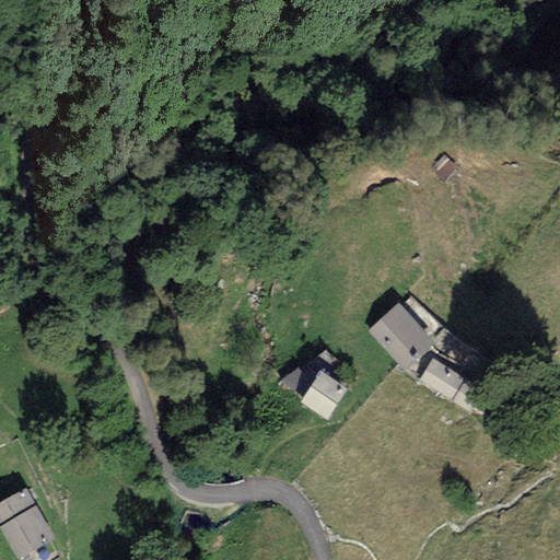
[(432,345),(396,304),(366,330),(403,371),(432,345)]
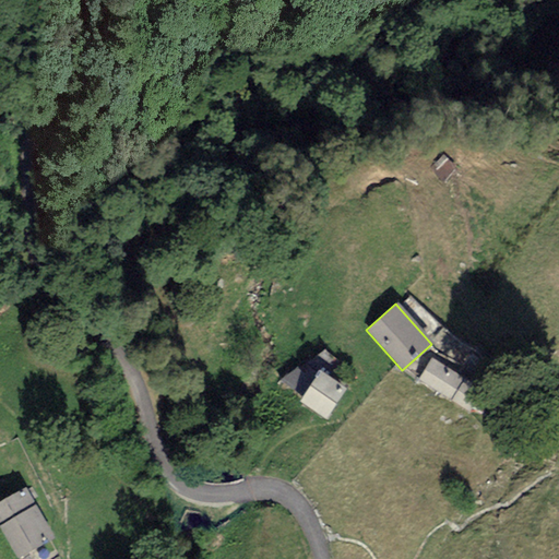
[(482,391),(430,359),(418,380),(470,412),(482,391)]
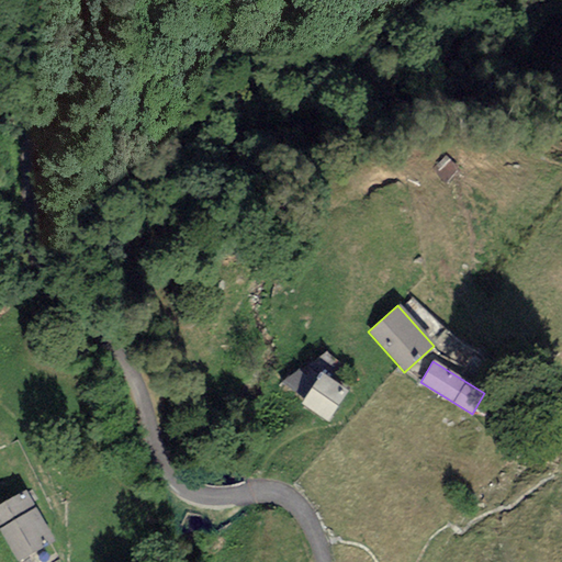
[(347,393),(319,374),(300,404),(327,422),(347,393)]
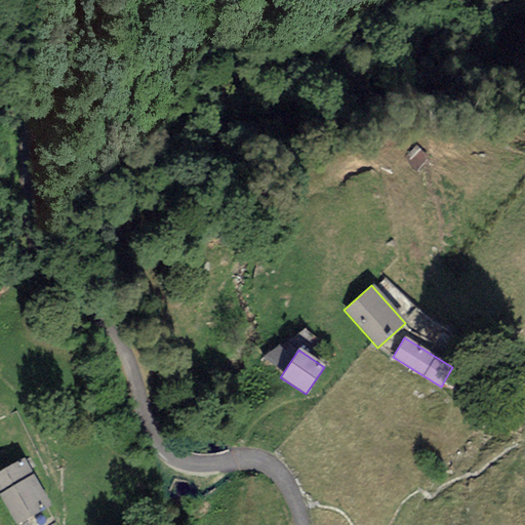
[(0,492),(33,475),(25,458),(0,472),(0,492)]
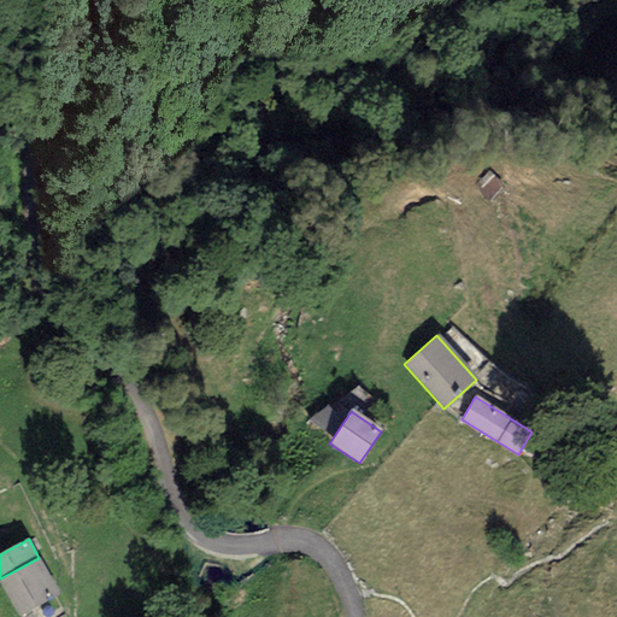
[(39,558),(0,579),(0,580),(18,615),(58,593),(39,558)]
